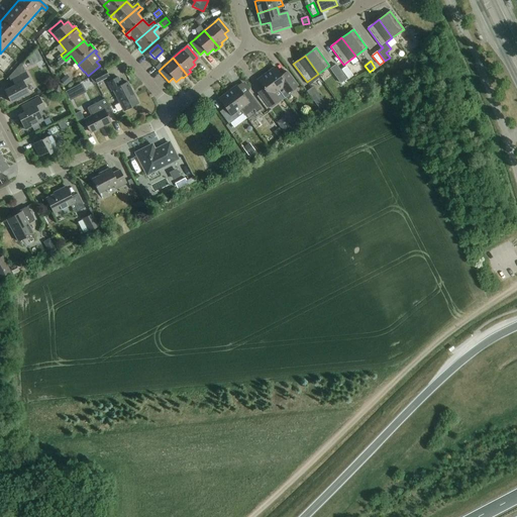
[(31,83),(21,64),(10,76),(15,86),(5,91),(11,103),(29,94),(25,86),(31,83)]
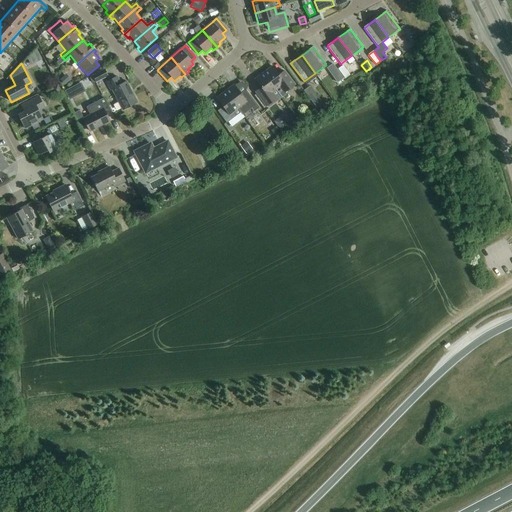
[(333,64),(327,69),(338,83),(344,79),(333,64)]
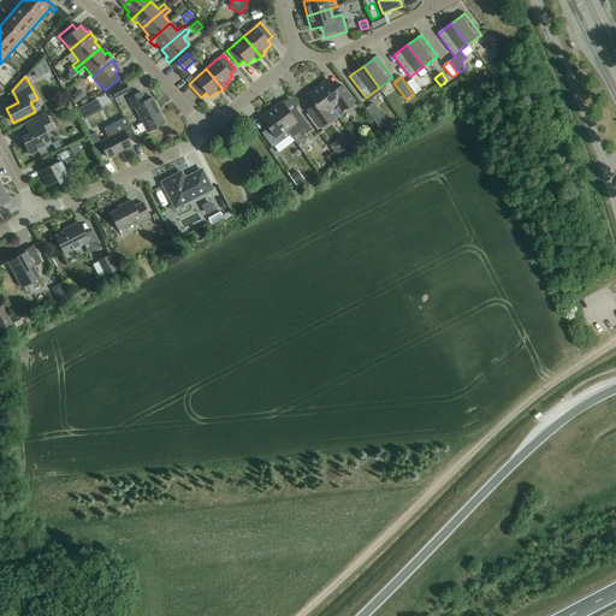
[(413,80),(408,83),(416,95),(421,92),(413,80)]
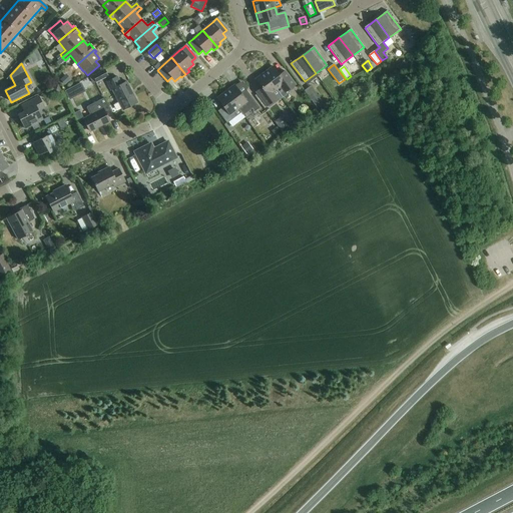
[(265,73),(277,90),(280,88),(285,94),(290,89),(295,86),(285,72),(280,75),(274,67),(265,73)]
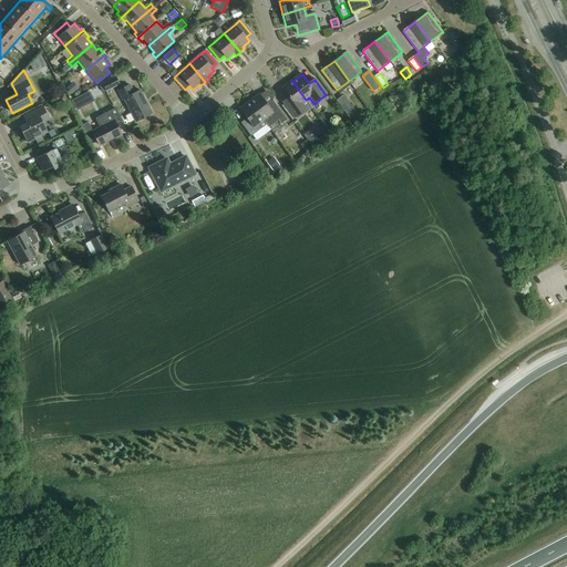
[(106,91),(119,84),(115,78),(103,84),(106,91)]
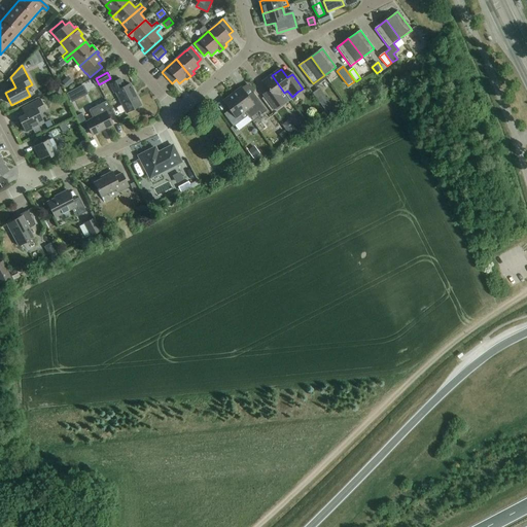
[(284,93),(272,75),(262,82),(269,91),(264,95),(275,109),(284,102),(279,96),(284,93)]
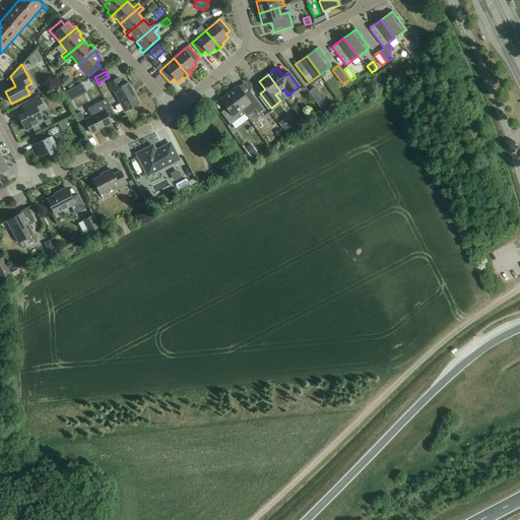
[(61,81),(65,86),(70,82),(65,77),(61,81)]
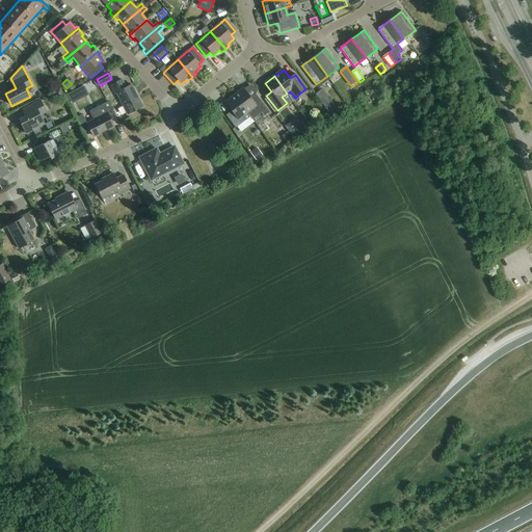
[(115,94),(116,94),(127,113),(122,116),(122,117),(127,114),(128,114),(142,107),(131,85),(126,87),(122,80),(110,85),(115,94)]
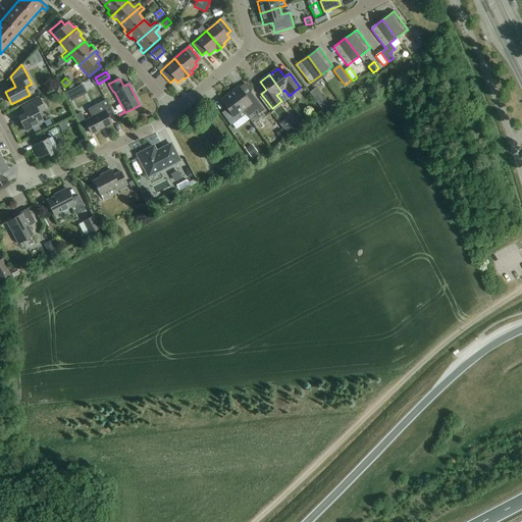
[(58,87),(52,90),(55,97),(62,93),(58,87)]
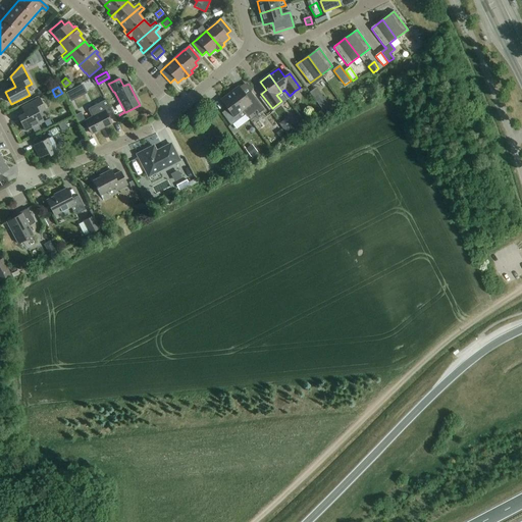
[(236,102),(242,110),(247,117),(256,110),(259,114),(264,110),(250,92),(246,96),(239,87),(229,94),(236,102)]
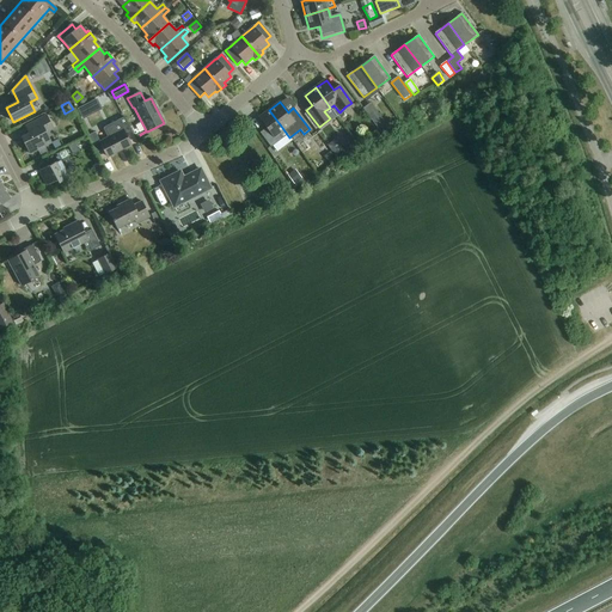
[(372,103),(363,109),(381,133),(389,127),(372,103)]
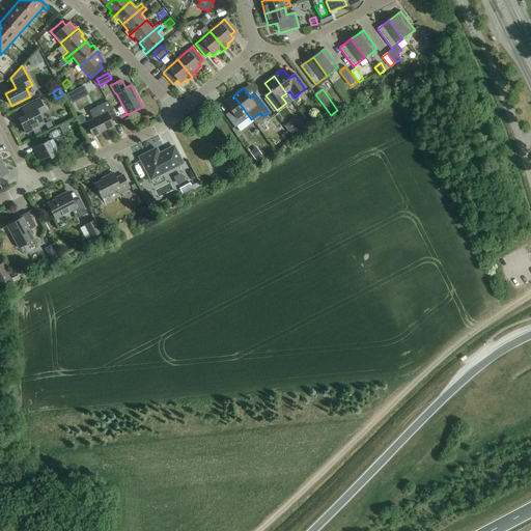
[(75,92),(67,95),(72,104),(79,100),(75,92)]
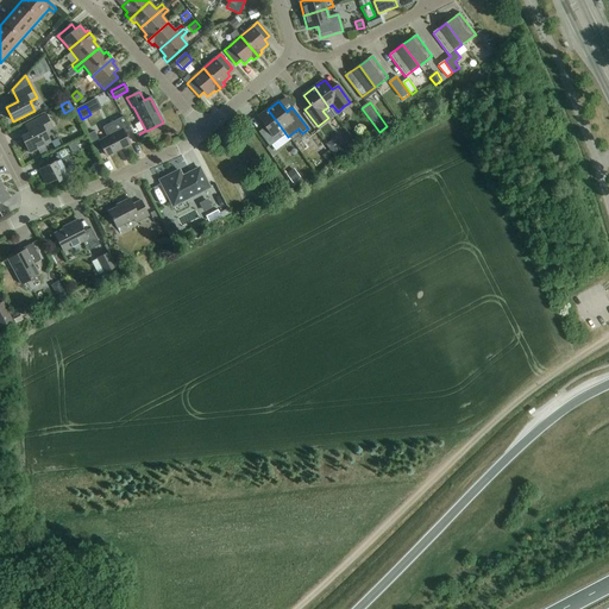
[(276,133),(282,129),(268,110),(258,118),(265,127),(258,132),(270,146),(281,138),(276,133)]
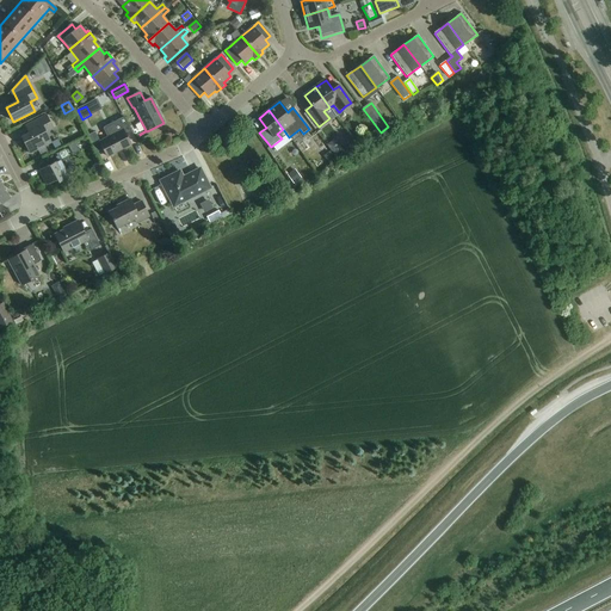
[(47,115),(32,123),(25,127),(29,134),(22,137),(30,154),(51,143),(45,133),(54,129),(47,115)]
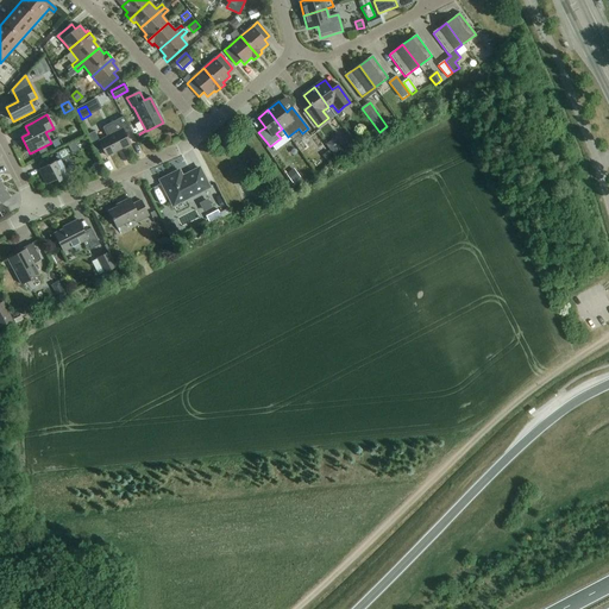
[(102,130),(107,138),(99,142),(104,149),(107,157),(130,144),(125,135),(131,131),(124,117),(104,127),(102,130)]
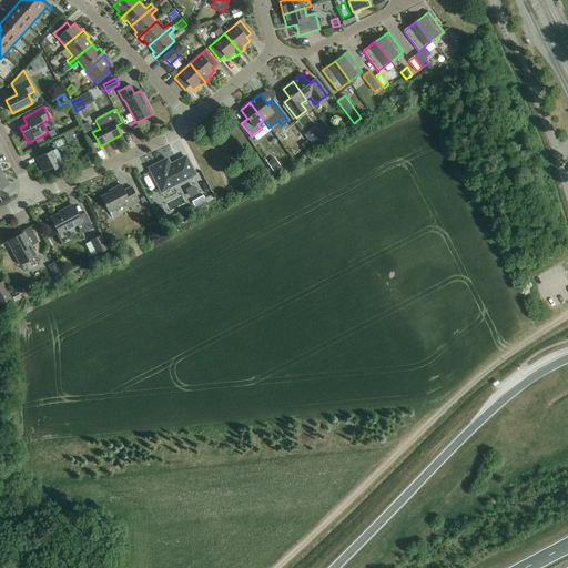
[(90,127),(84,130),(90,142),(97,139),(92,132),(90,127)]
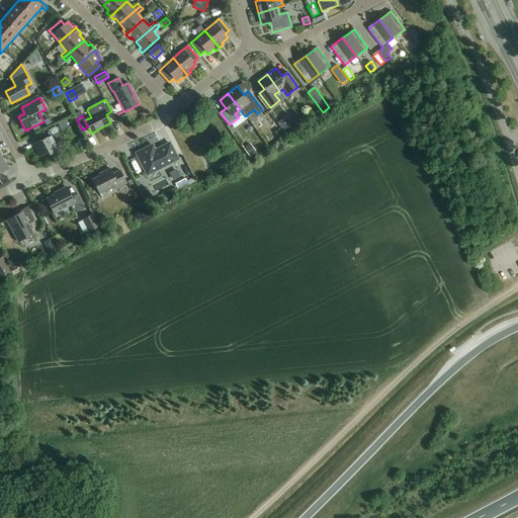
[(285,119),(278,123),(285,133),(291,127),(285,119)]
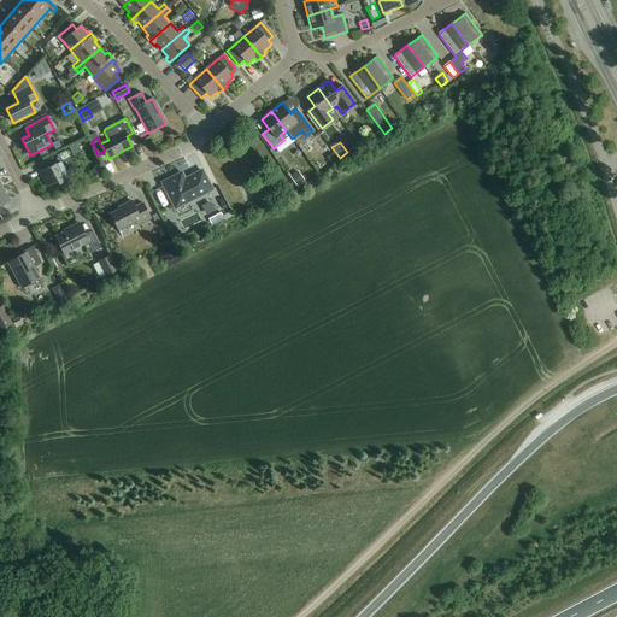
[(74,165),(69,158),(66,151),(51,159),(54,165),(39,172),(47,188),(58,182),(59,184),(70,180),(65,170),(74,165)]
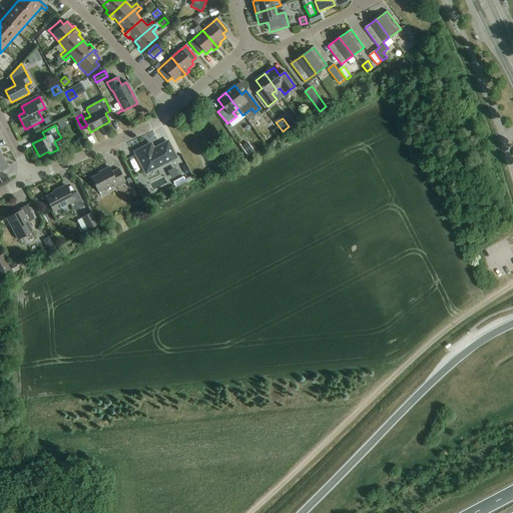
[(277,127),(272,131),(276,136),(281,132),(277,127)]
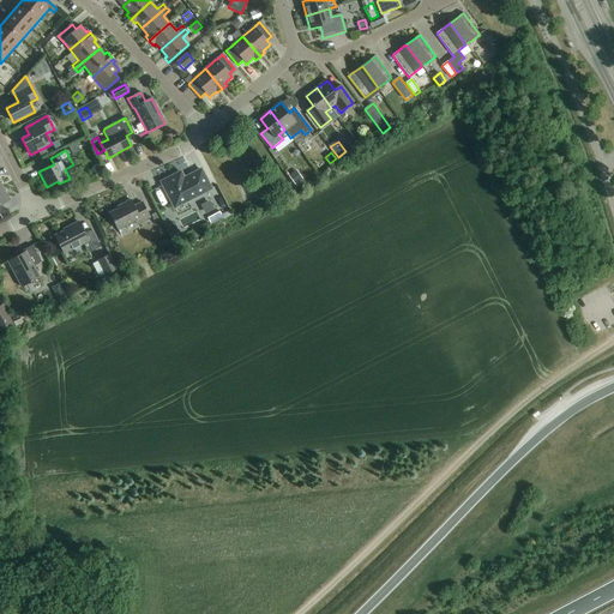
[(211,190),(202,170),(184,179),(181,173),(162,182),(175,208),(211,190)]
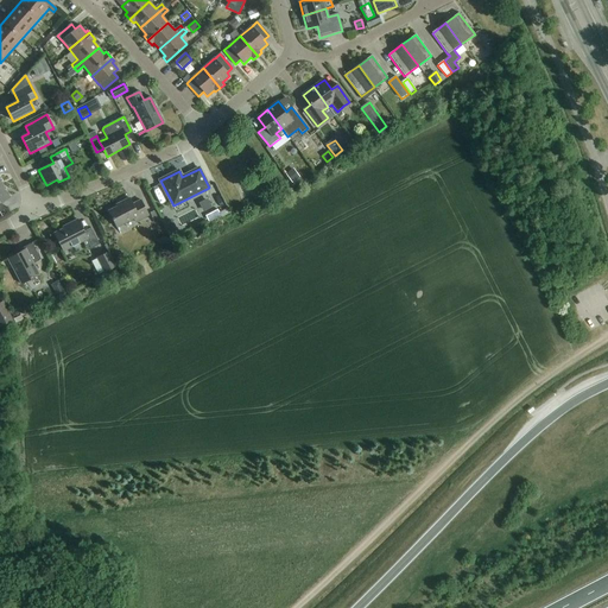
[(297,173),(295,171),(287,177),(289,178),(292,183),(299,177),(297,173)]
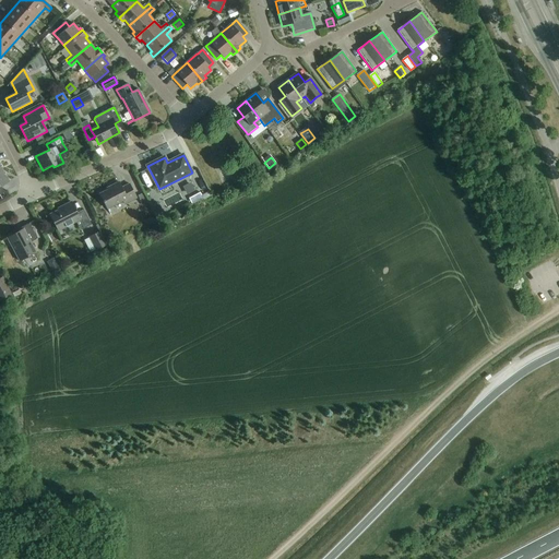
[(199,175),(192,178),(198,192),(204,189),(199,175)]
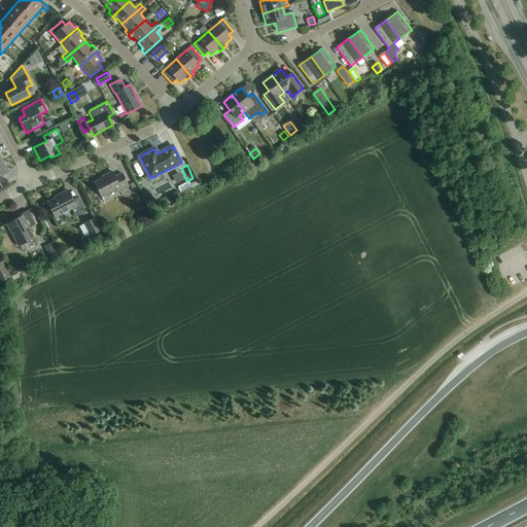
[(139,166),(130,170),(138,187),(147,184),(139,166)]
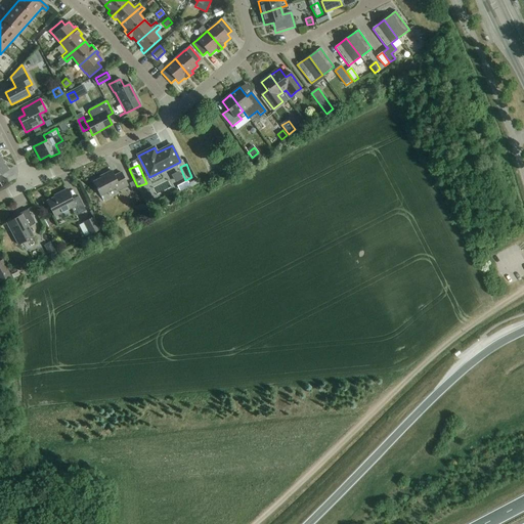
[(114,176),(112,171),(104,175),(105,176),(93,182),(100,197),(116,188),(117,191),(128,186),(121,173),(114,176)]
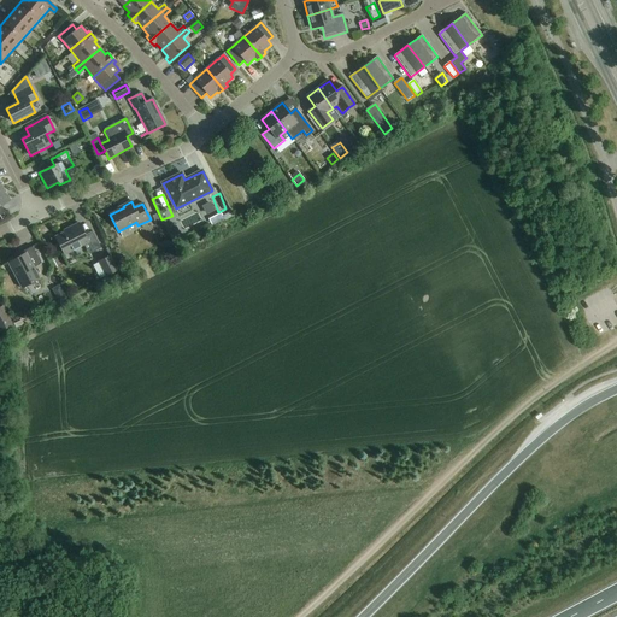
[(221,213),(209,219),(211,223),(211,224),(223,218),(223,217),(221,213)]
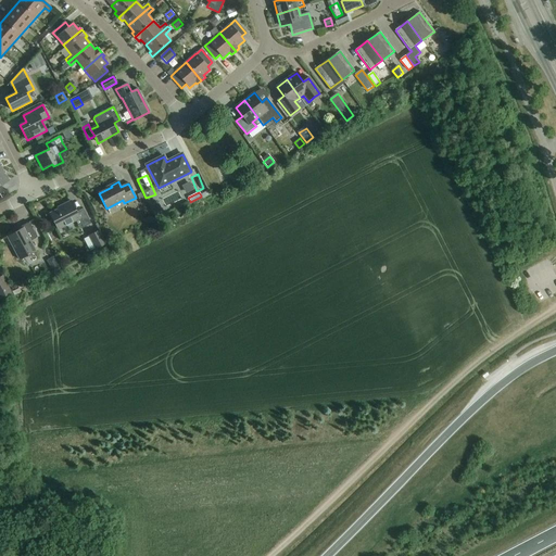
[(84,228),(91,224),(83,209),(77,212),(72,201),(61,206),(62,207),(50,214),(58,228),(72,222),(72,223),(78,219),(84,228)]
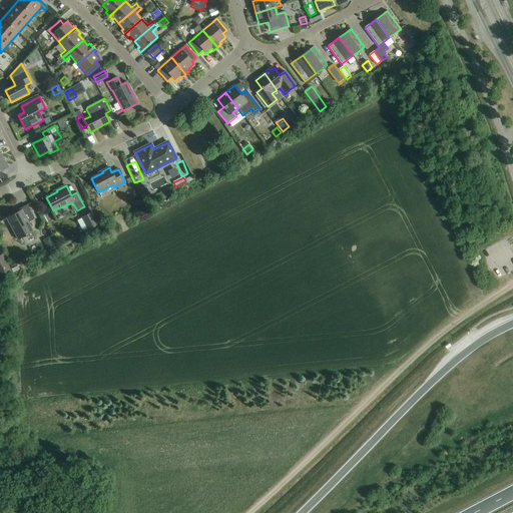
[(138,189),(143,198),(150,194),(145,185),(138,189)]
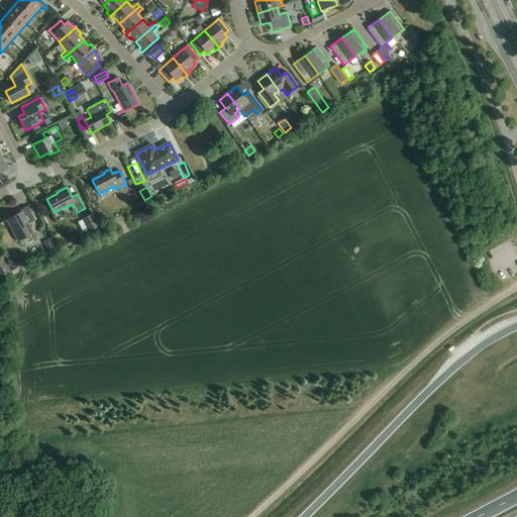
[(34,221),(27,207),(21,210),(22,212),(6,220),(18,241),(33,233),(28,224),(34,221)]
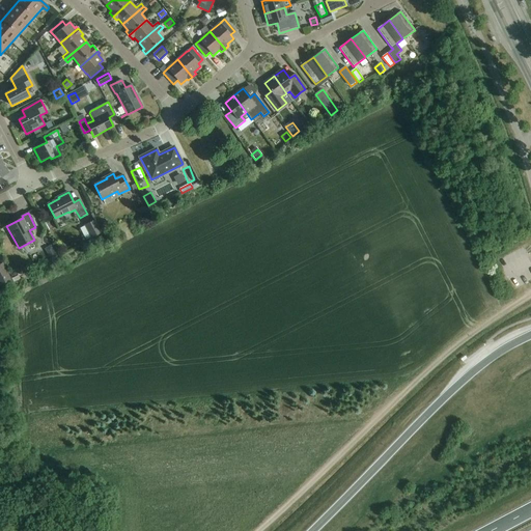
[(84,225),(91,239),(102,233),(95,220),(84,225)]
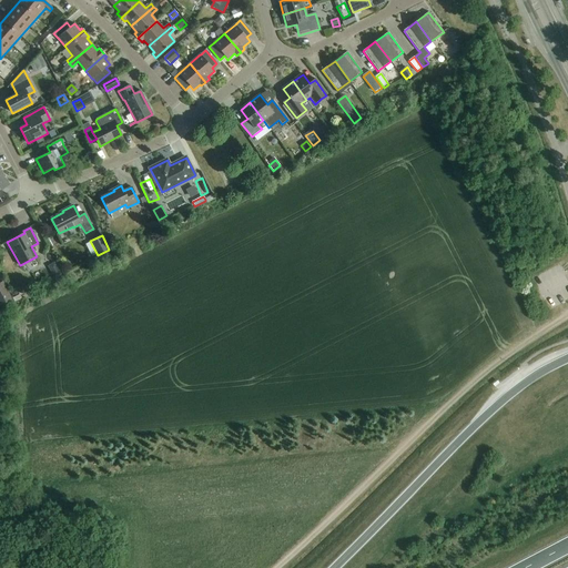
[(2,282),(0,283),(0,305),(11,300),(2,282)]
